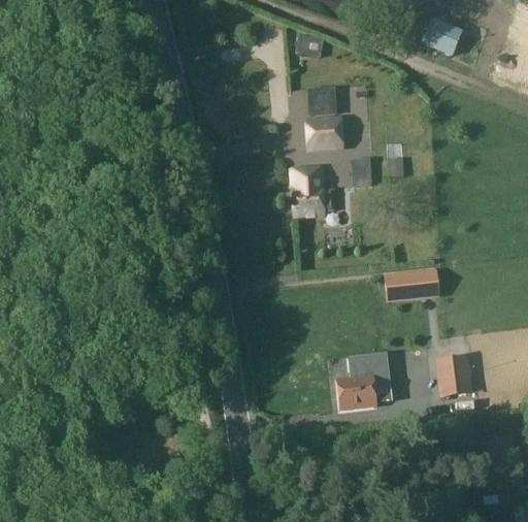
[(323,0),(325,20),(354,18),(352,0),(323,0)]
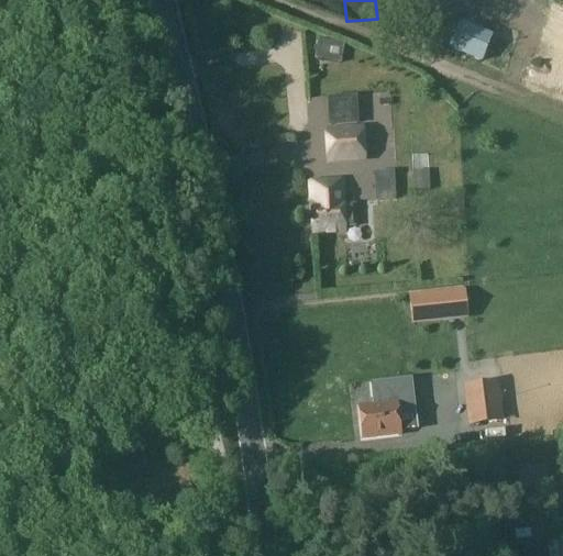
[(449,15),(440,40),(452,44),(479,55),(482,56),(493,29),(463,18),(462,20),(449,15)]
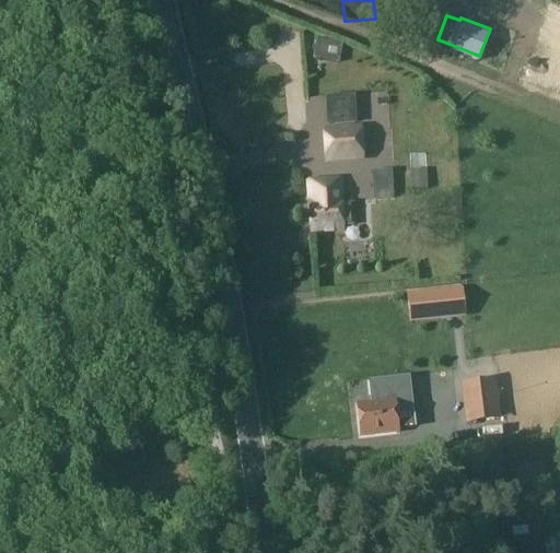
[(316,34),(313,55),(339,58),(342,37),(316,34)]
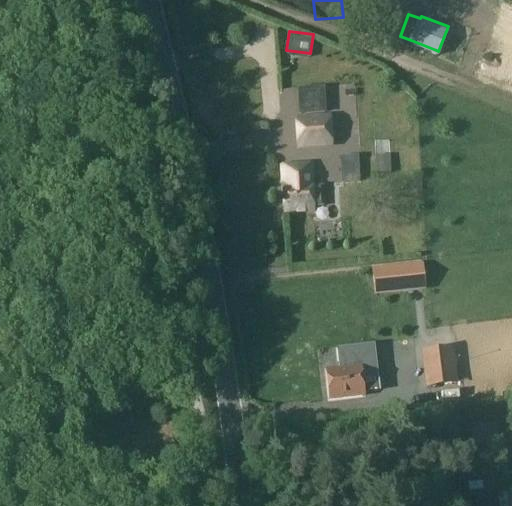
[(330,112),(298,115),(300,139),(332,136),(330,112)]
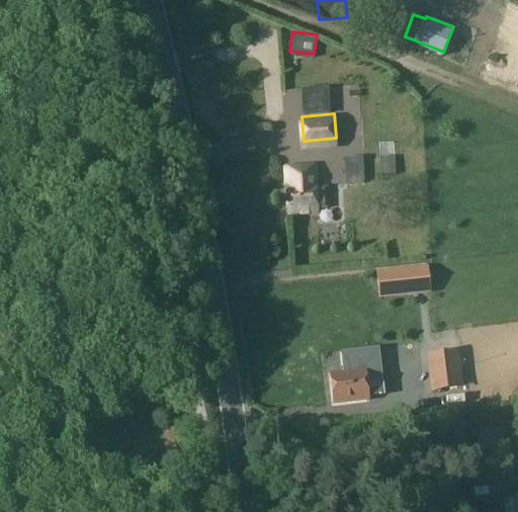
[(363,152),(345,154),(348,179),(366,177),(363,152)]
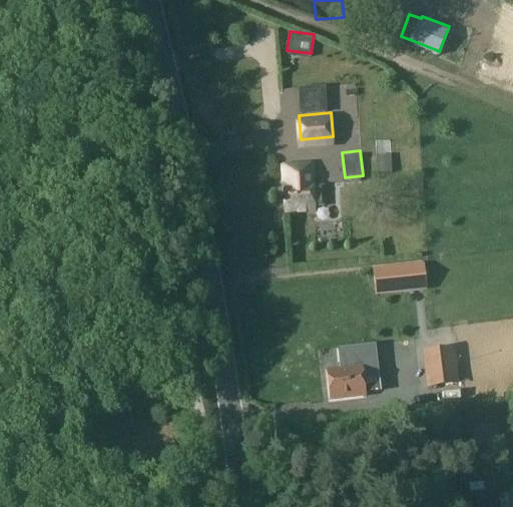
[(390,150),(377,151),(378,169),(391,169),(390,150)]
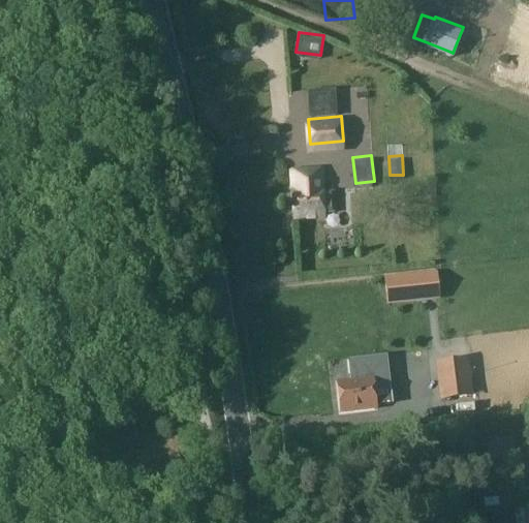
[(320,164),(290,167),(294,216),(324,213),(343,211),(340,181),(321,183),(320,164)]
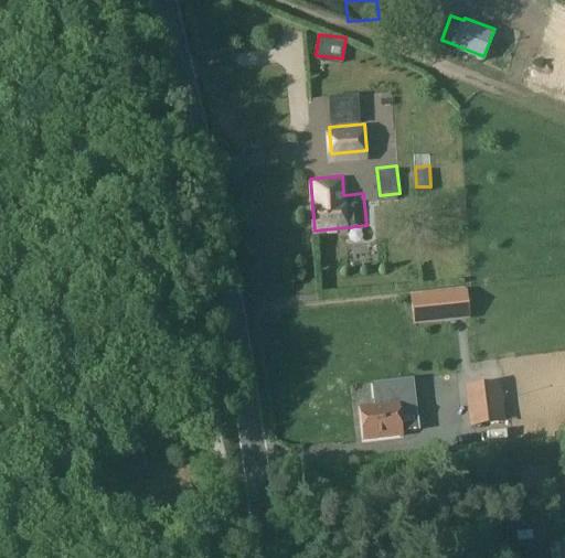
[(466,285),(411,291),(413,308),(468,302),(466,285)]
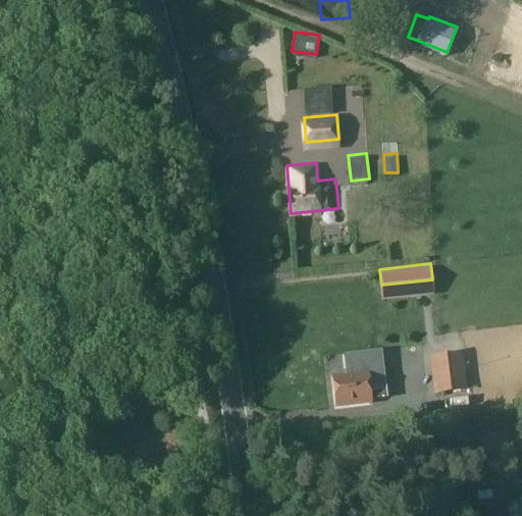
[(347,372),(332,373),(336,403),(371,399),(369,383),(369,376),(386,373),(382,347),(345,351),(347,372)]
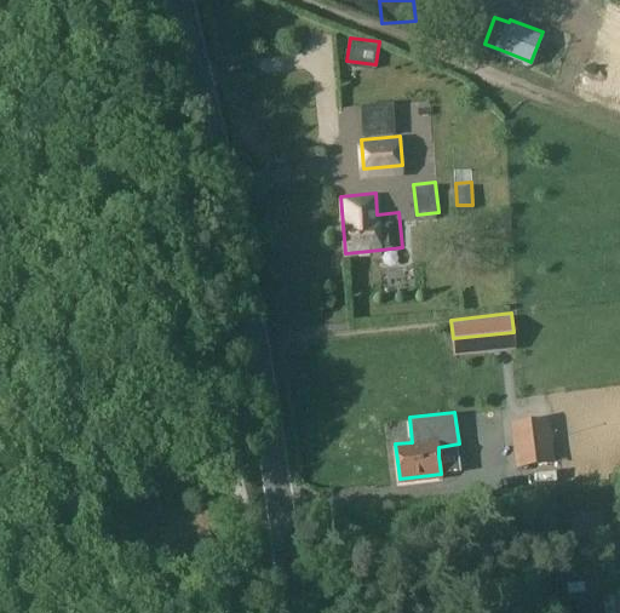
[(550,416),(511,419),(516,464),(555,460),(550,416)]
